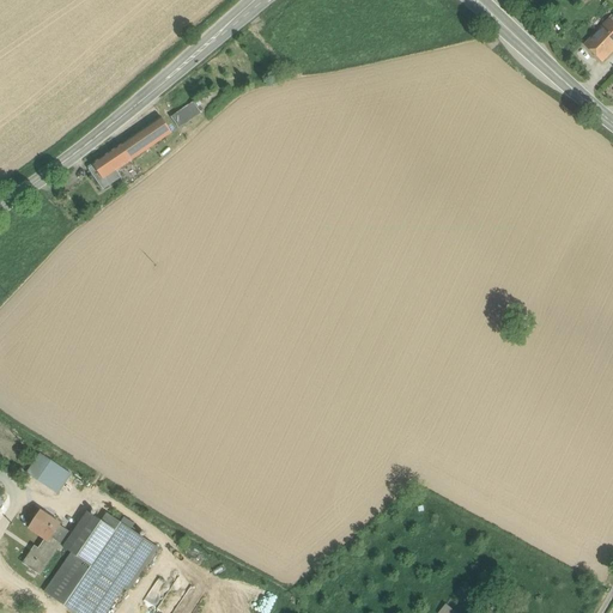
[(612,25),(608,23),(587,46),(602,61),(612,50),(612,25)]
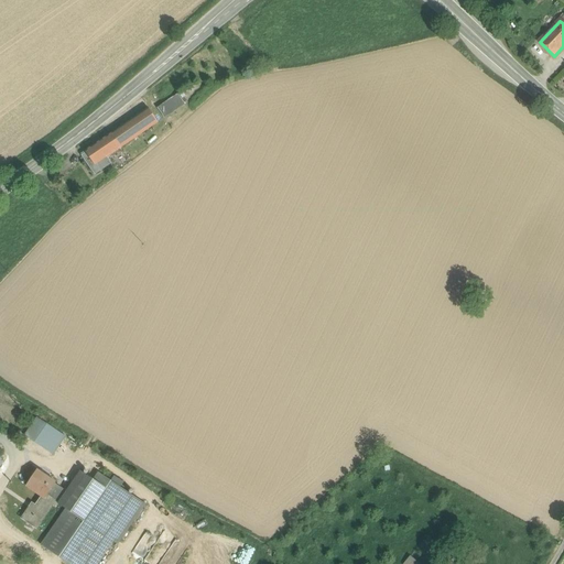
[(172,102),(151,116),(156,126),(179,112),(172,102)]
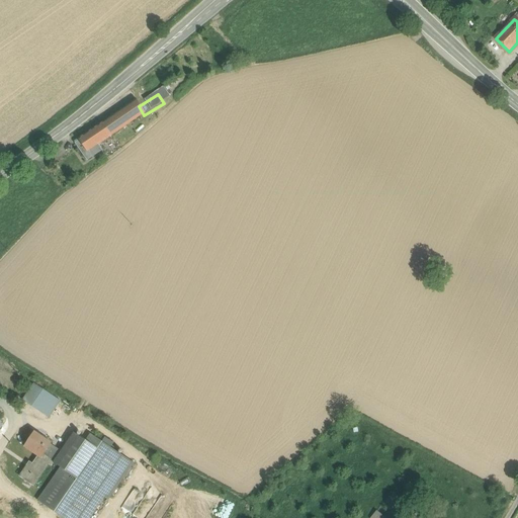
[(139,118),(131,106),(120,112),(128,125),(139,118)]
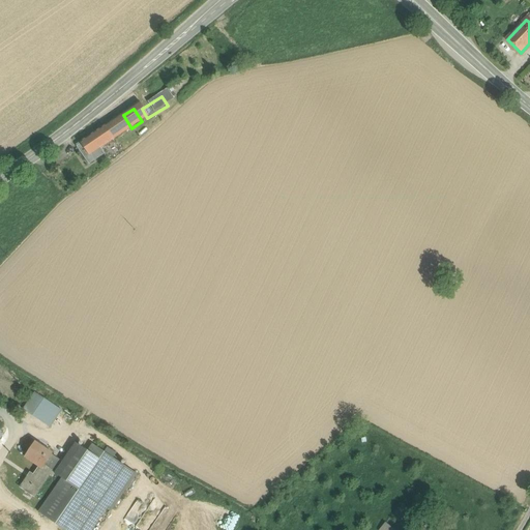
[(123,115),(105,126),(94,133),(102,146),(113,140),(131,128),(123,115)]
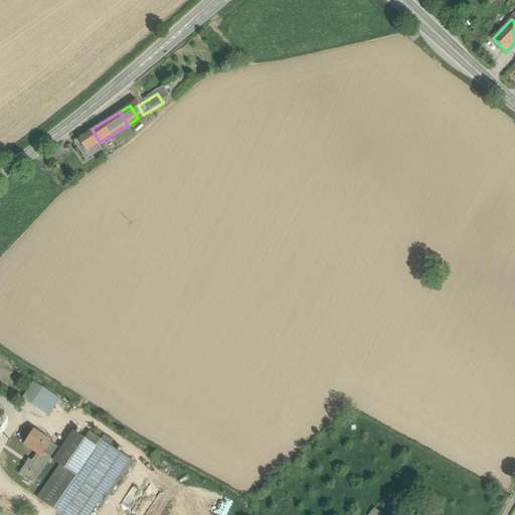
[(97,145),(100,142),(92,129),(76,139),(77,140),(72,143),(84,161),(100,151),(97,145)]
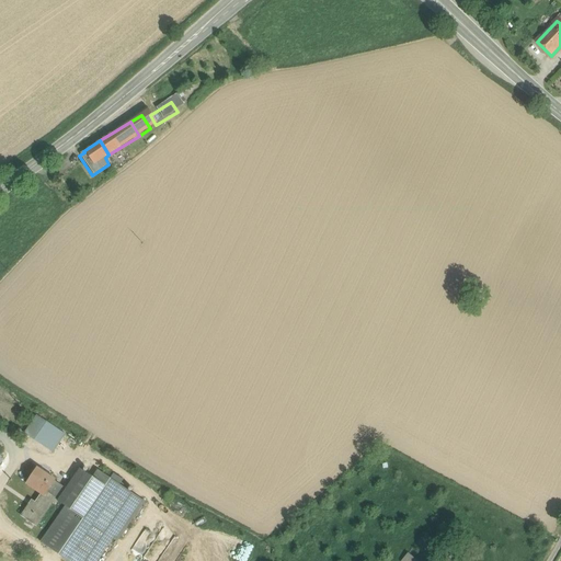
[(65,434),(37,416),(25,434),(53,453),(65,434)]
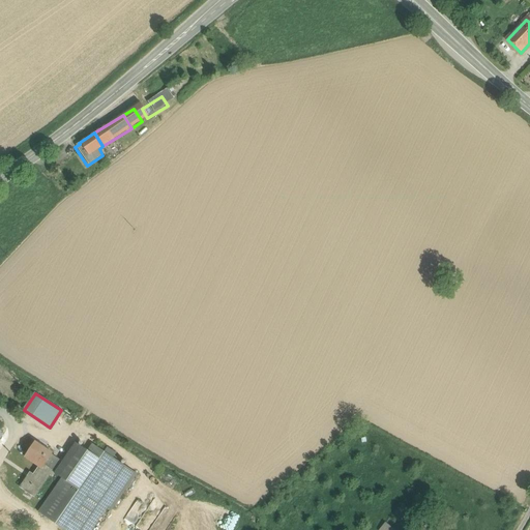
[(45,466),(52,454),(53,453),(35,442),(25,458),(39,467),(41,469),(45,466)]
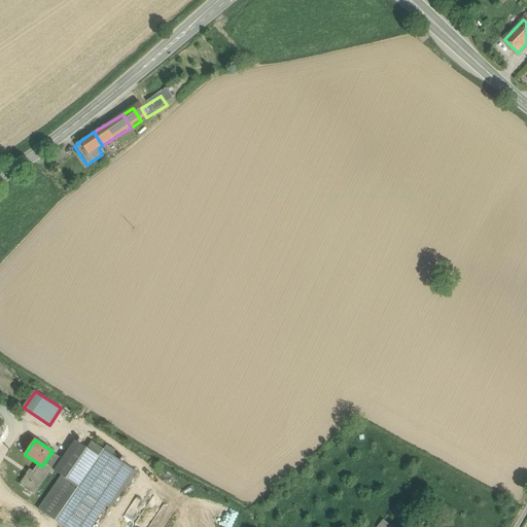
[(99,456),(75,441),(55,469),(54,471),(62,476),(38,510),(64,526),(91,526),(108,503),(131,469),(103,450),(99,456)]
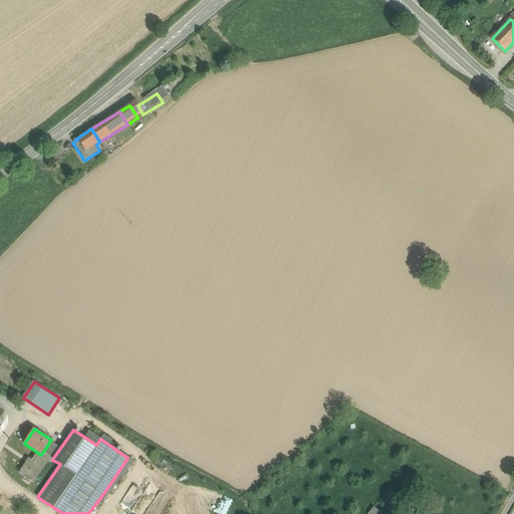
[(50,441),(43,452),(48,455),(53,458),(60,448),(50,441)]
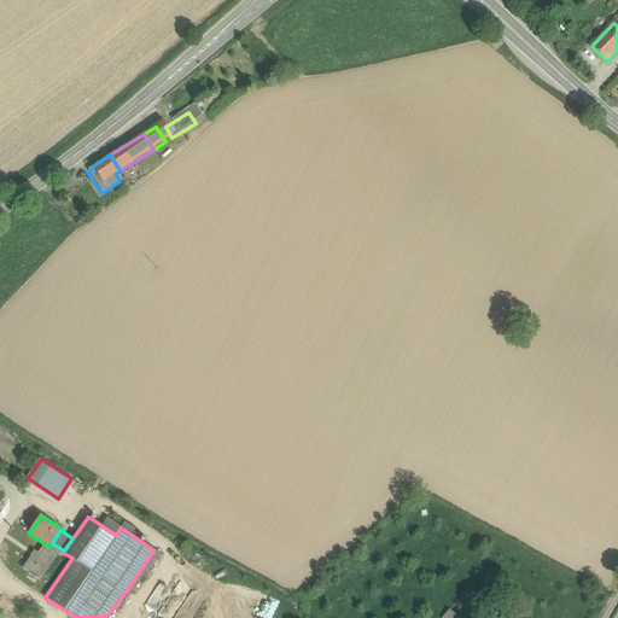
[(46,544),(39,555),(38,554),(34,559),(31,558),(24,569),(40,579),(57,555),(54,553),(58,547),(52,543),(48,547),(46,544)]
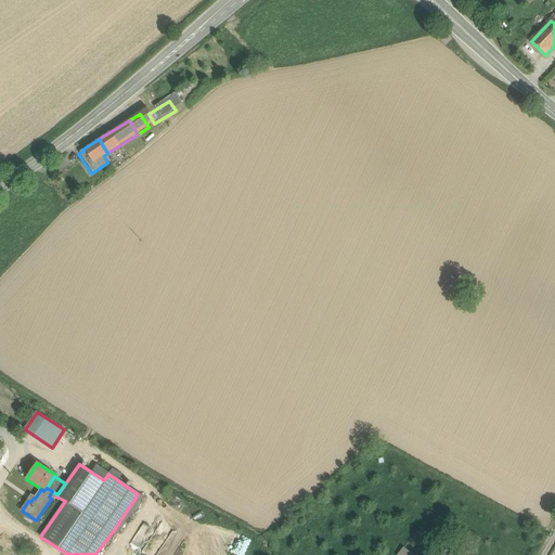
[(138,494),(114,530),(118,533),(142,497),(138,494)]
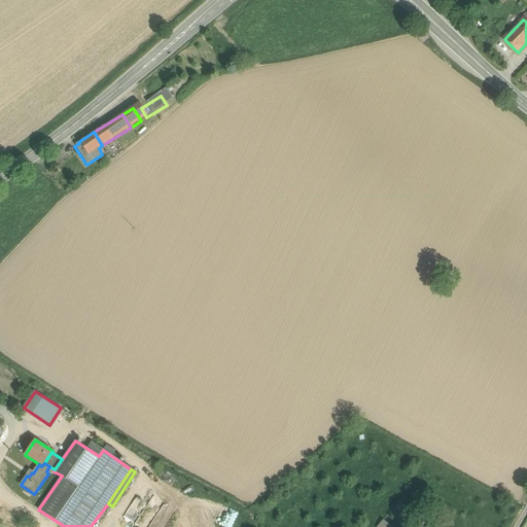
[(148,526),(164,503),(143,490),(124,518),(137,526),(148,526)]
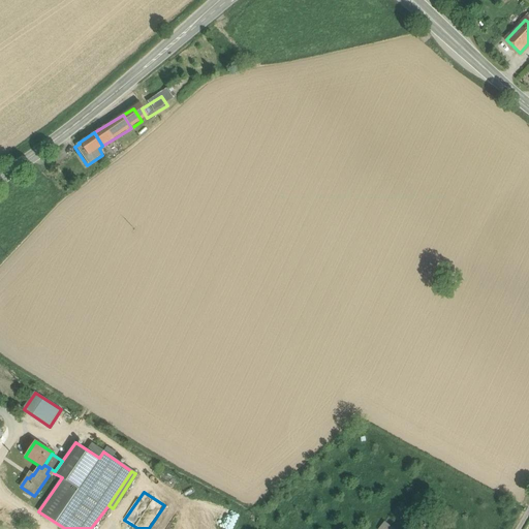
All buildings are outlined.
